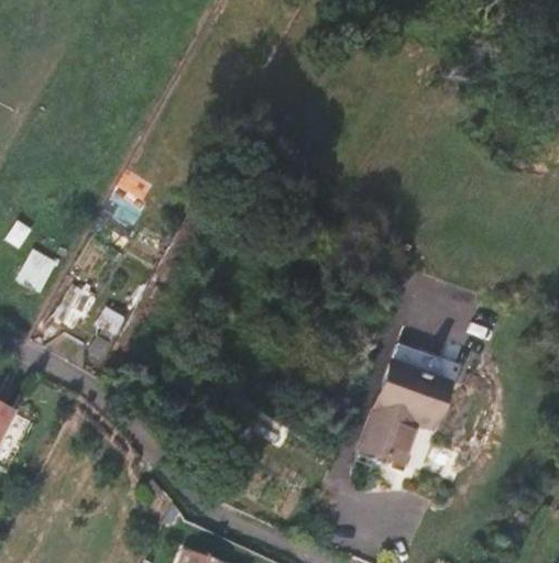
[(15,220),(6,239),(21,246),(31,228),(15,220)]
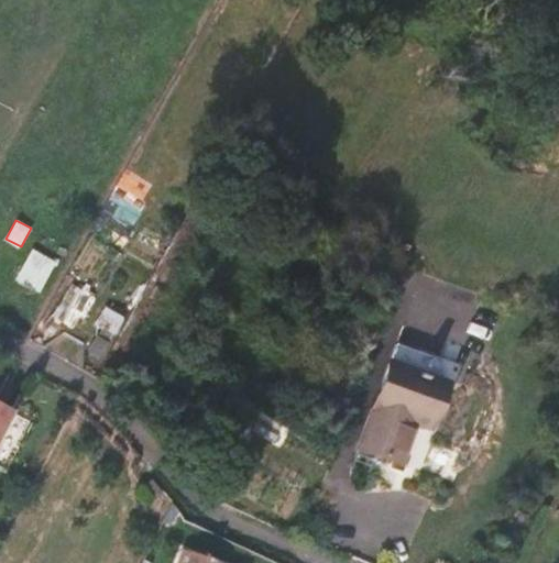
[(32,247),(14,279),(40,293),(57,262),(32,247)]
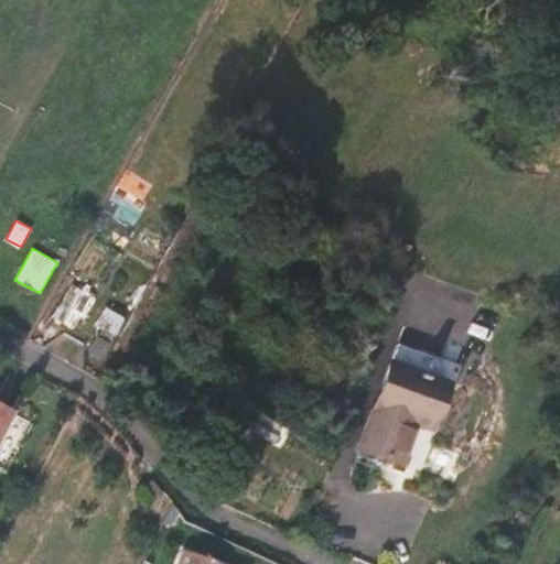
[(74,326),(90,296),(74,286),(57,317),(74,326)]
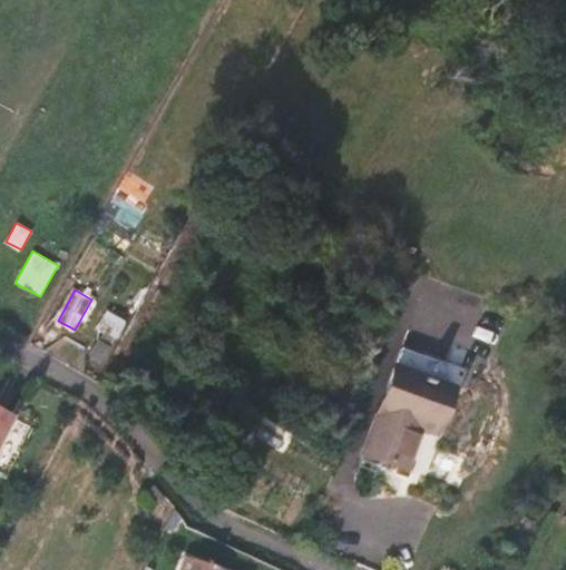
[(95,333),(115,344),(127,322),(107,311),(95,333)]
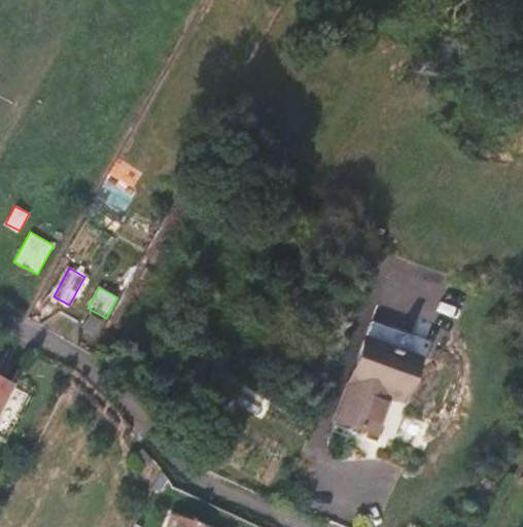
[(410,401),(422,359),(430,362),(437,342),(371,321),(339,422),(378,434),(390,394),(410,401)]
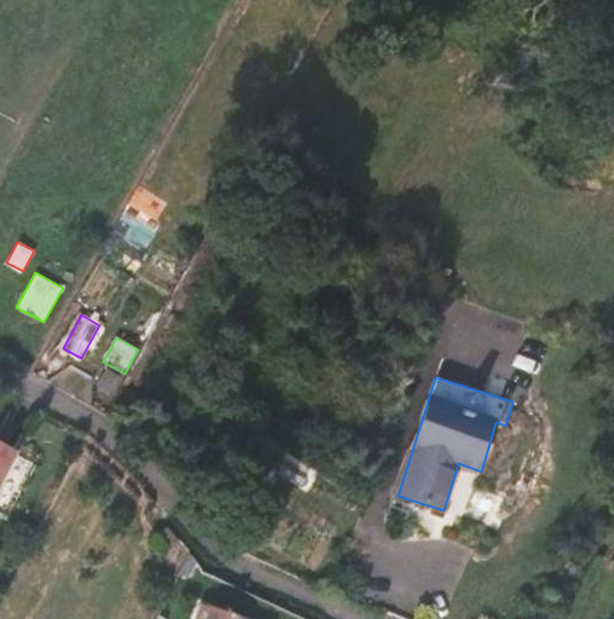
[(0,505),(24,455),(0,443),(0,505)]
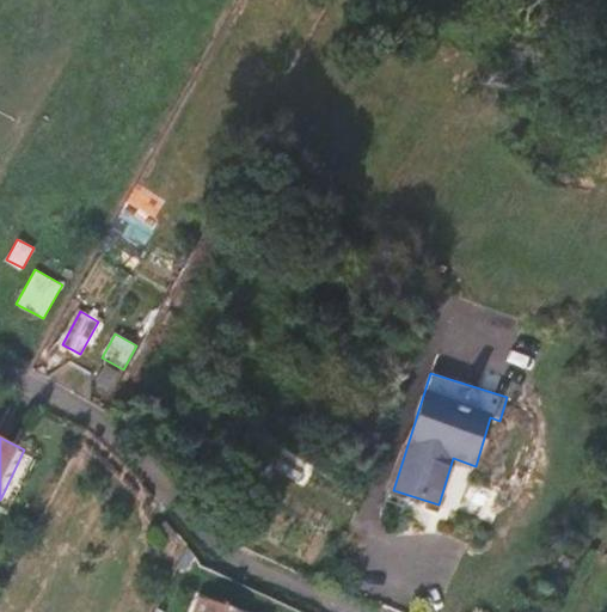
[(245,611),(204,599),(198,611),(245,611)]
